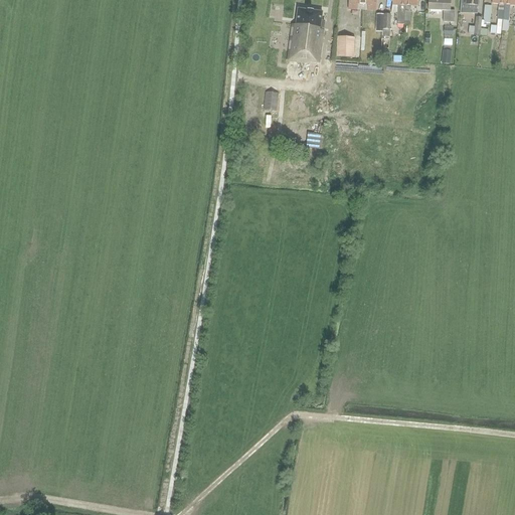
[(363,4),(362,0),(349,0),(349,10),(357,10),(357,4),(363,4)]
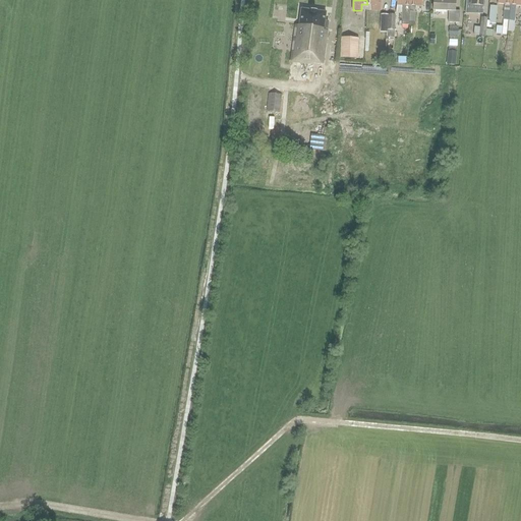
[(366,0),(367,4),(366,9),(372,10),(372,11),(381,11),(381,0),(366,0)]
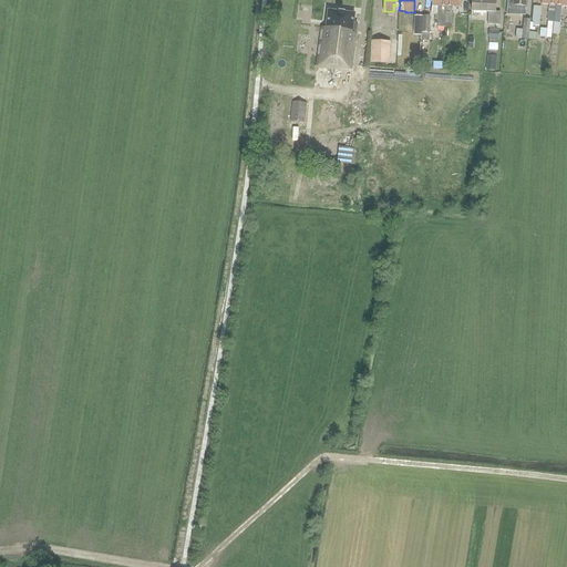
[(445,23),(446,0),(432,0),(432,6),(437,7),(436,27),(445,27),(445,23)]
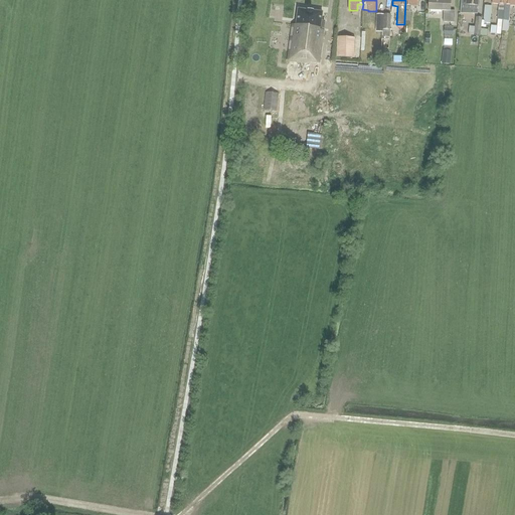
[(417,0),(405,0),(404,21),(410,22),(411,6),(418,7),(417,0)]
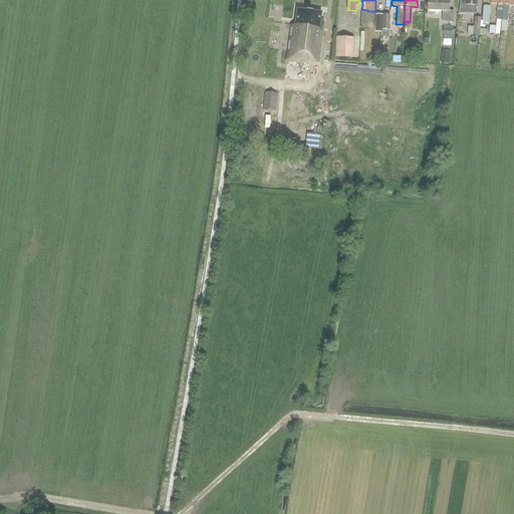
[(453,23),(454,11),(449,11),(449,0),(428,0),(427,10),(444,11),(443,22),(453,23)]
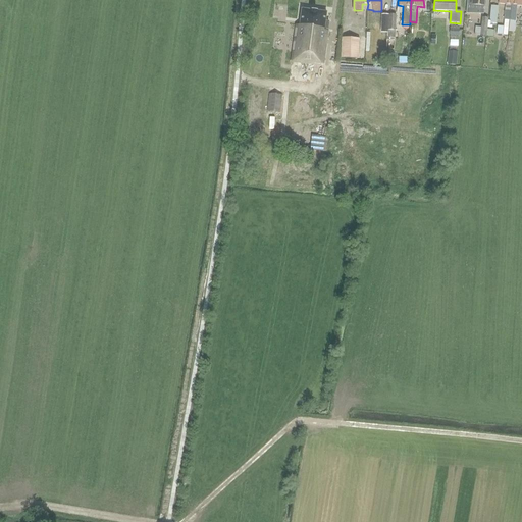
[(467,0),(467,13),(483,13),(484,0),(467,0)]
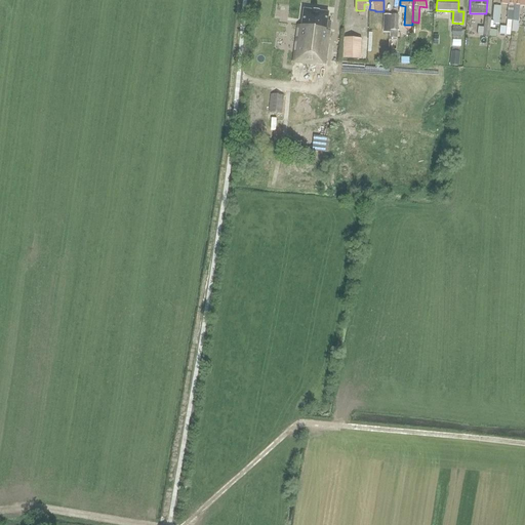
[(513,21),(515,0),(501,0),(501,4),(509,5),(506,35),(510,36),(512,21),(513,21)]
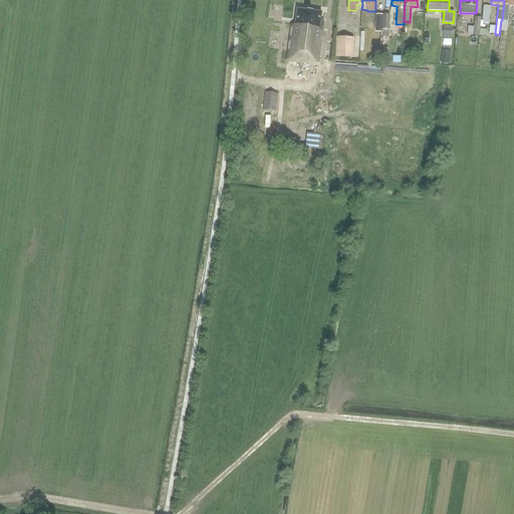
[(513,0),(504,0),(502,20),(502,26),(508,27),(509,21),(508,21),(509,6),(513,6),(513,0)]
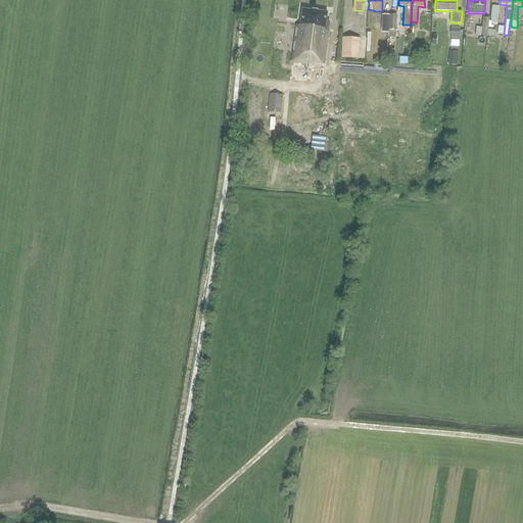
[(292,62),(315,65),(315,63),(324,64),(330,22),(327,22),(328,13),(303,9),(301,26),(297,26),(292,62)]
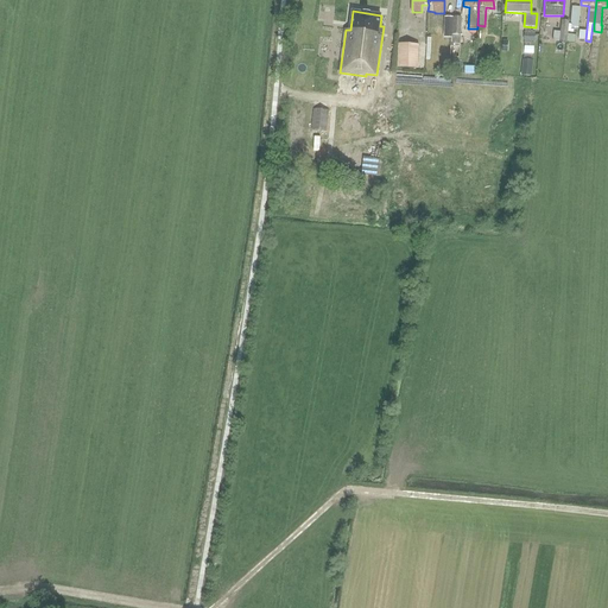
[(444,17),(443,38),(451,38),(453,38),(453,33),(454,17),(444,17)]
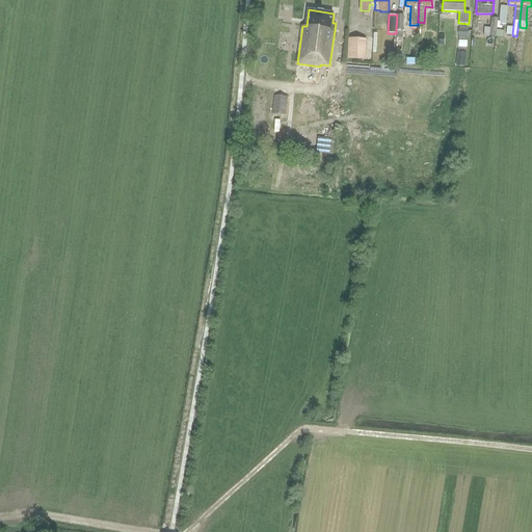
[(366,60),(366,38),(349,37),(348,59),(366,60)]
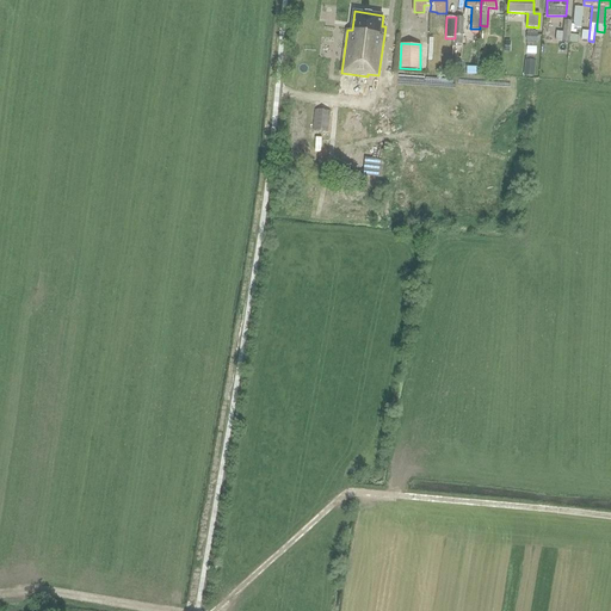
[(524,75),(534,75),(535,60),(526,59),(524,75)]
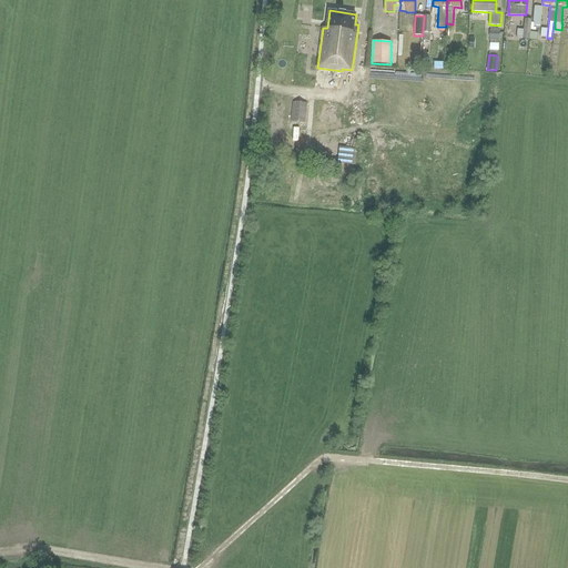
[(301,84),(316,85),(317,63),(301,63),(301,84)]
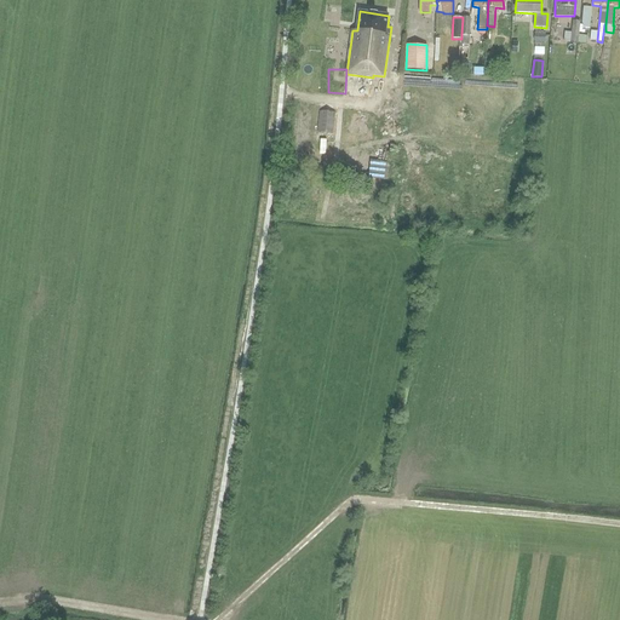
[(332,135),(336,113),(320,112),(317,132),(332,135)]
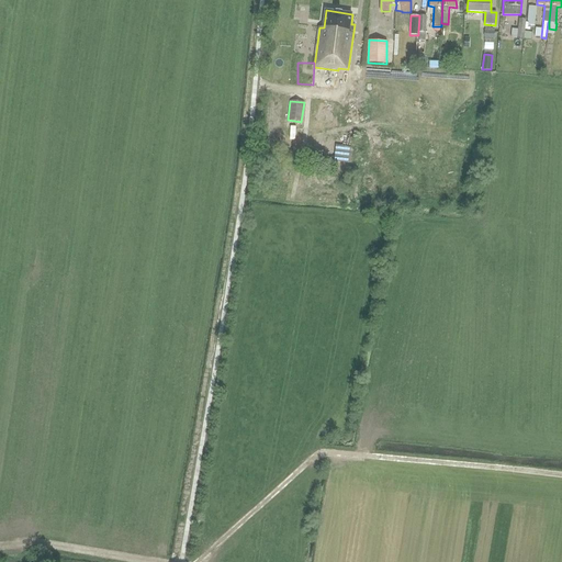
[(336,145),(335,161),(351,163),(352,146),(336,145)]
